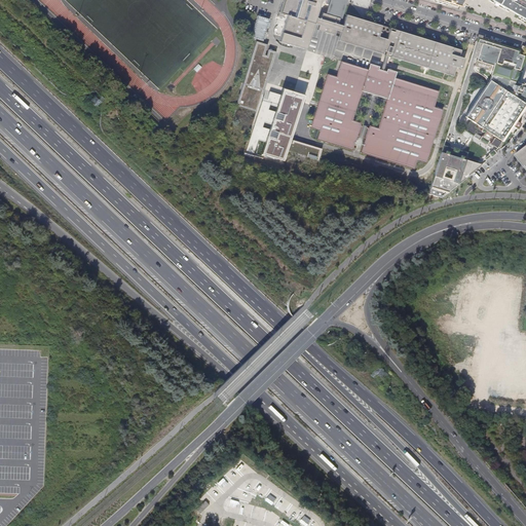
[(388,30),(389,28),(381,25),(381,28),(345,16),(344,20),(342,25),(338,24),(339,17),(329,14),(322,12),(321,19),(316,17),(318,11),(322,0),(286,0),(283,13),(288,14),(279,41),(297,47),(300,38),(309,41),(312,29),(314,23),(318,25),(316,30),(325,32),(327,27),(336,30),(340,31),(339,37),(338,40),(382,53),(383,50),(386,51),(389,52),(391,53),(390,57),(444,73),(453,76),(456,67),(460,68),(461,68),(464,58),(459,57),(461,49),(452,47),(452,49),(398,33),(399,31),(393,29),(392,31),(388,30)]
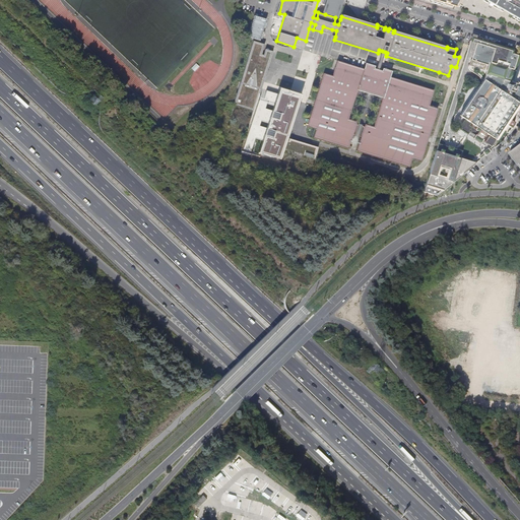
[(512,0),(485,0),(490,2),(491,0),(499,5),(498,6),(507,11),(512,0)]
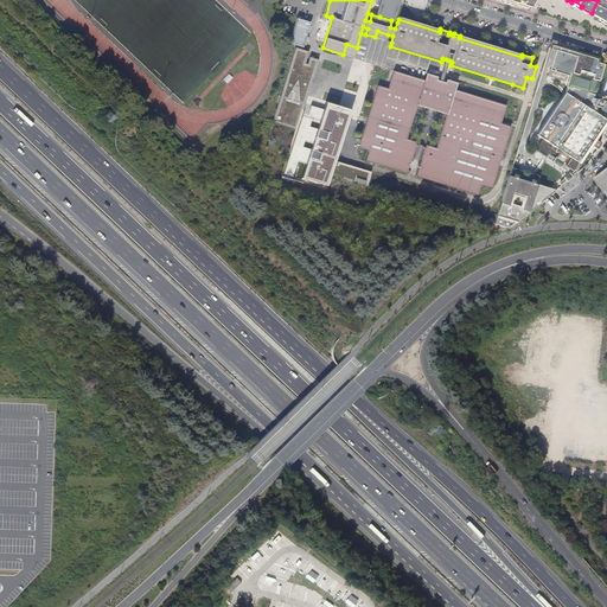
[(598,0),(592,13),(595,16),(604,0),(598,0)]
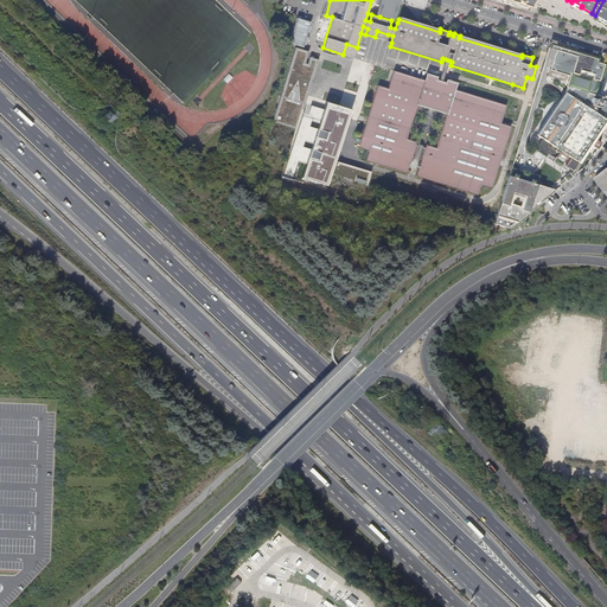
[(606,21),(606,0),(604,0),(595,16),(606,21)]
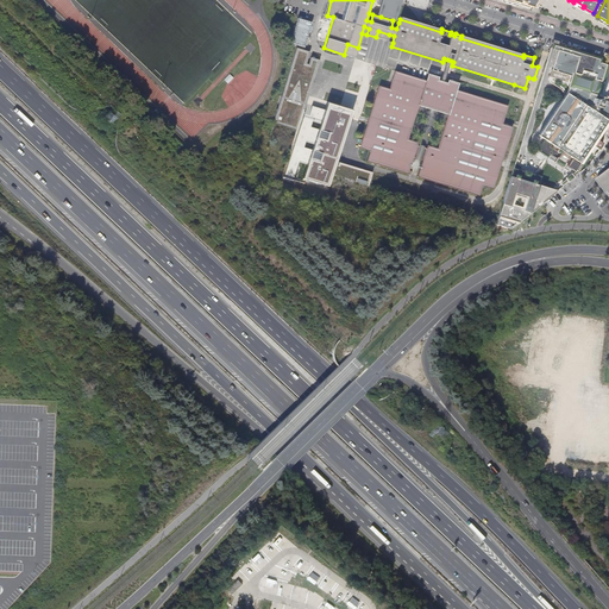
[(393,20),(395,22),(397,16),(400,5),(385,1),(381,17),(393,20)]
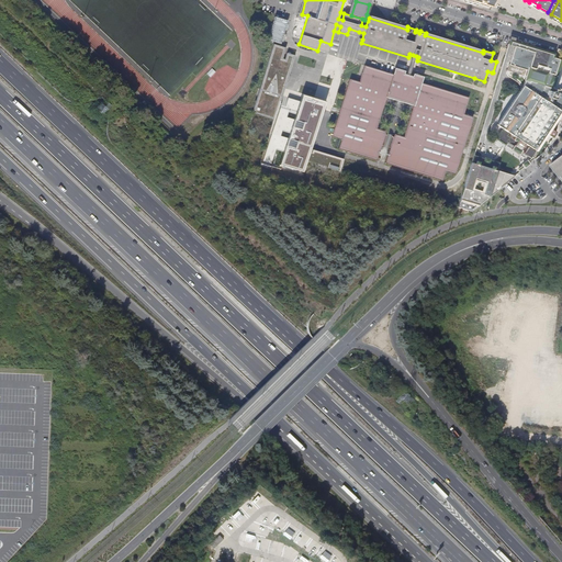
[(274,15),(269,40),(282,43),(289,19),(274,15)]
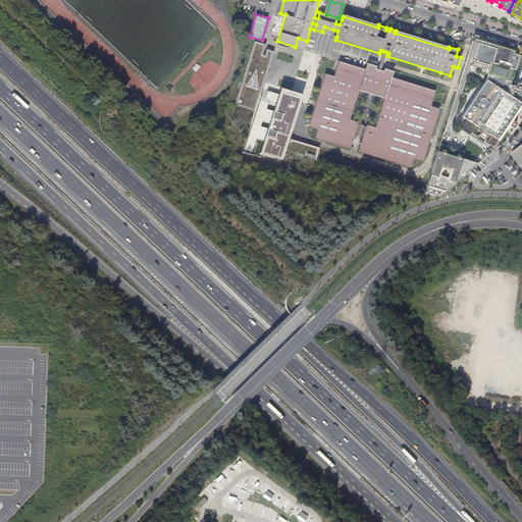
[(378,28),(378,24),(362,19),(343,14),(343,16),(378,28)]
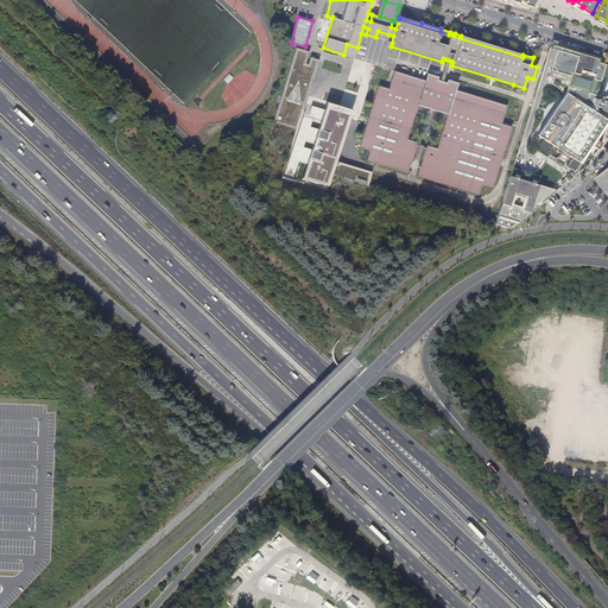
[(463,35),(481,38),(483,29),(466,25),(463,35)]
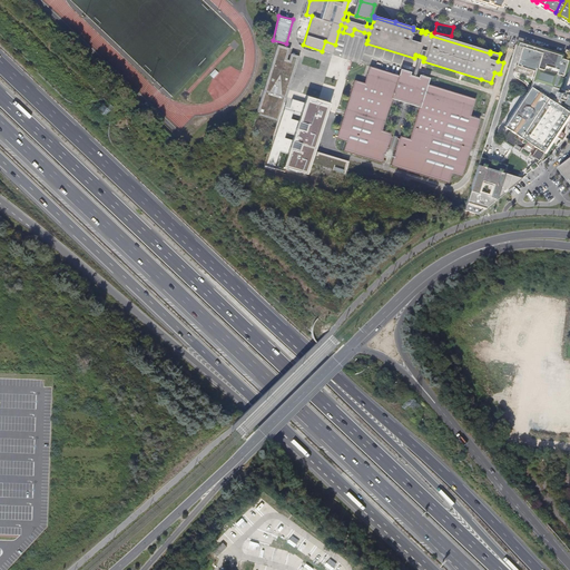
[(361,64),(366,43),(367,40),(362,38),(352,35),(343,32),(345,27),(341,25),(338,31),(335,45),(333,49),(341,52),(340,57),(352,60),(361,64)]
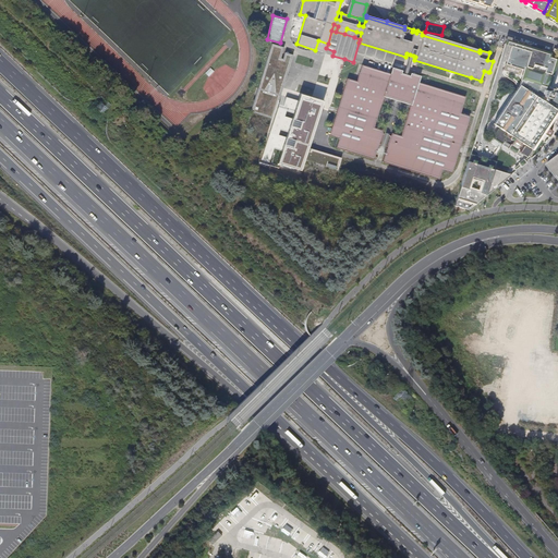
[(449,37),(465,43),(468,35),(452,29),(449,37)]
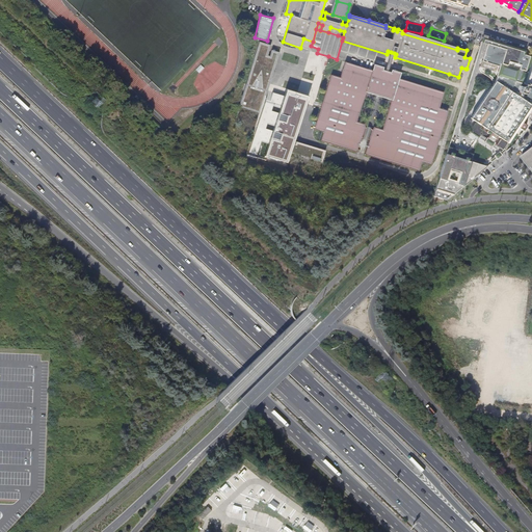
[(457,50),(457,48),(403,31),(402,33),(457,50)]
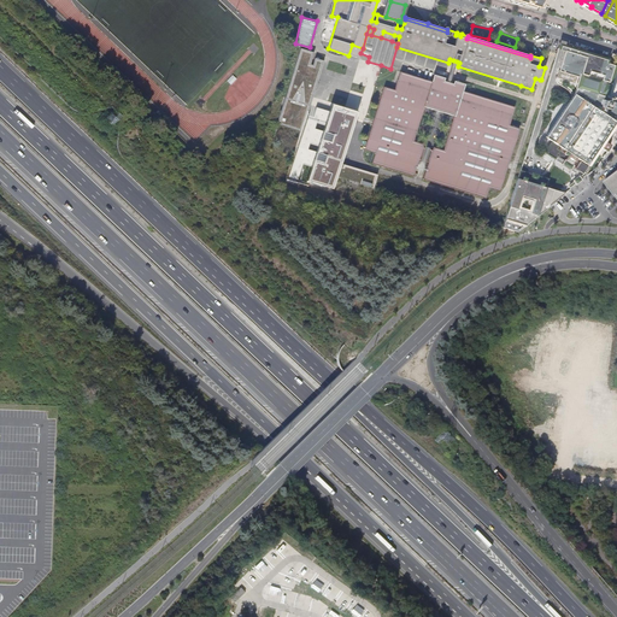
[(528,41),(526,50),(540,54),(542,46),(528,41)]
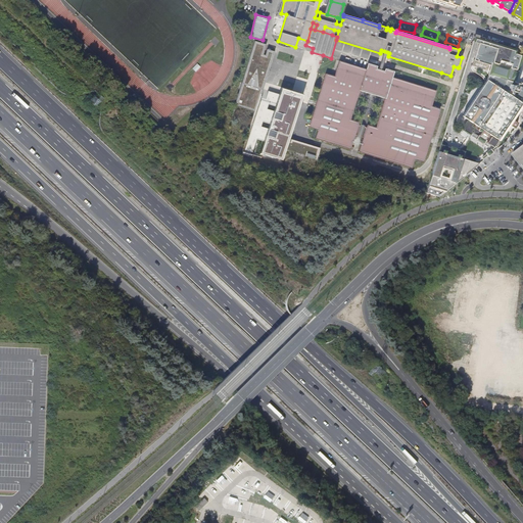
[(473,41),(479,43),(496,48),(497,44),(474,37),(473,41)]
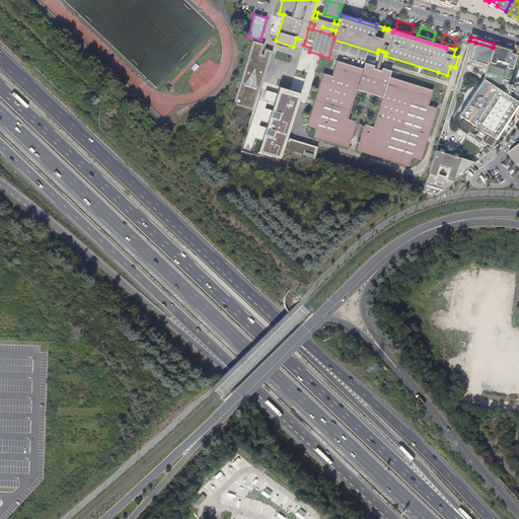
[(302,49),(303,45),(305,41),(296,38),(293,47),(302,49)]
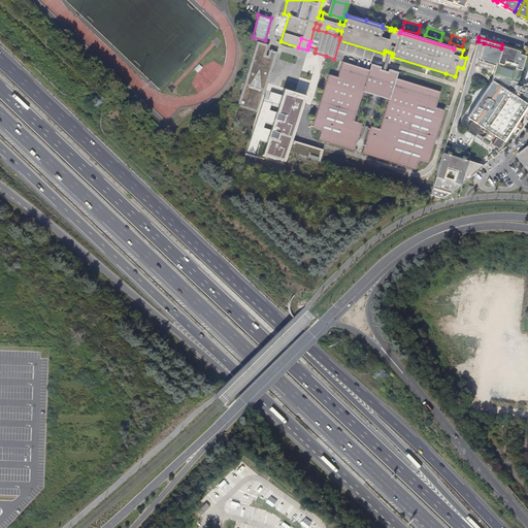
[(268,45),(258,42),(238,105),(258,111),(276,52),(270,50),(268,56),(265,55),(268,45)]
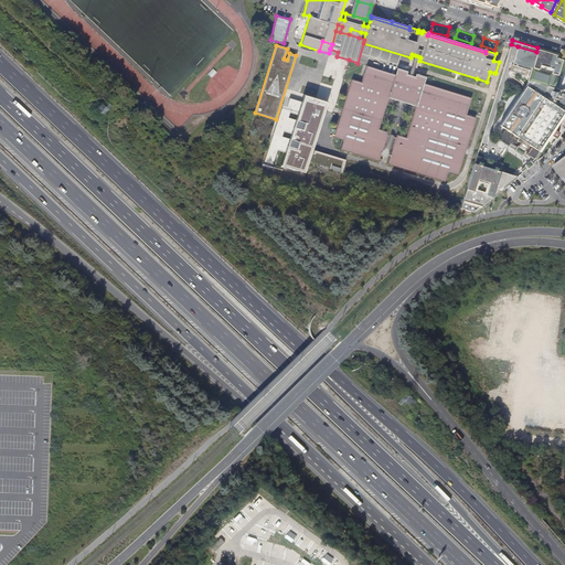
[(558,59),(556,59),(550,56),(536,52),(518,46),(513,62),(532,67),(531,71),(526,85),(525,86),(499,125),(505,129),(511,134),(522,140),(521,142),(521,144),(521,145),(523,146),(524,146),(525,146),(526,144),(537,150),(539,148),(563,110),(561,109),(562,107),(564,107),(564,91),(553,87),(554,84),(555,85),(557,77),(556,77),(562,60),(558,59)]
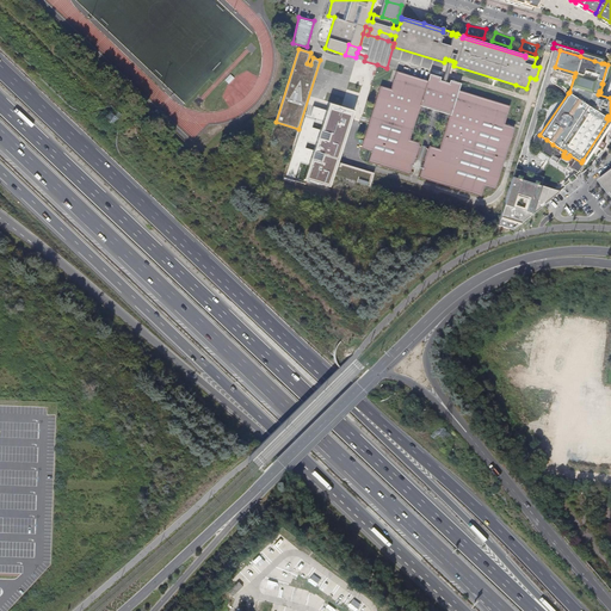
[(554,71),(574,76),(575,73),(555,67),(554,71)]
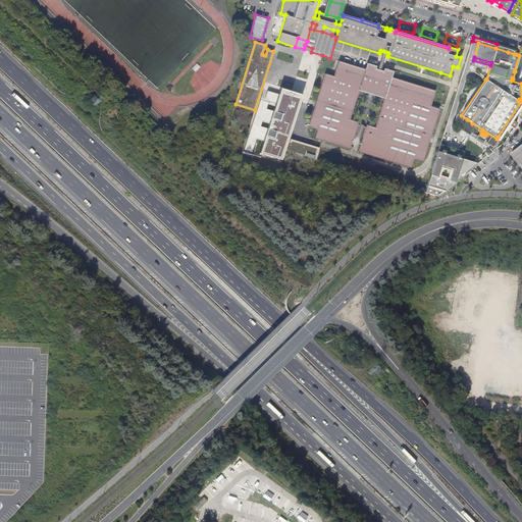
[(361,137),(363,137),(359,151),(369,155),(374,156),(412,167),(415,159),(423,161),(439,108),(431,106),(435,90),(392,76),(393,70),(383,68),(383,70),(380,70),(378,69),(375,68),(376,65),(367,63),(365,68),(338,60),(333,75),(325,73),(309,126),(317,129),(315,138),(351,149),(355,135),(357,136),(356,137),(361,138),(361,137)]
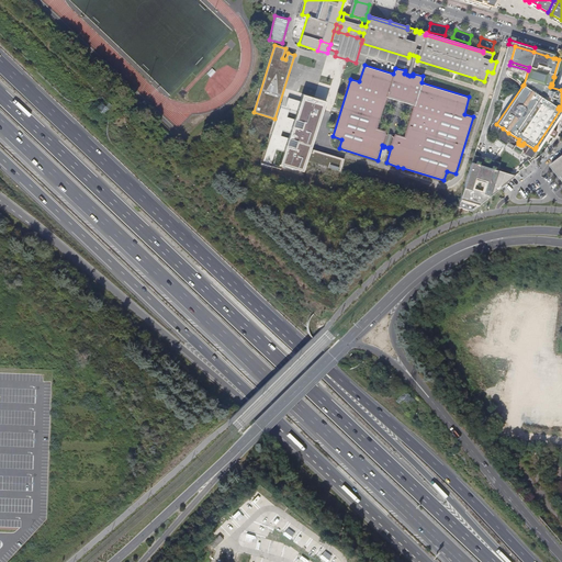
[(327,102),(303,94),(301,101),(284,96),(263,164),(304,177),(305,172),(338,182),(345,159),(312,149),(327,102)]
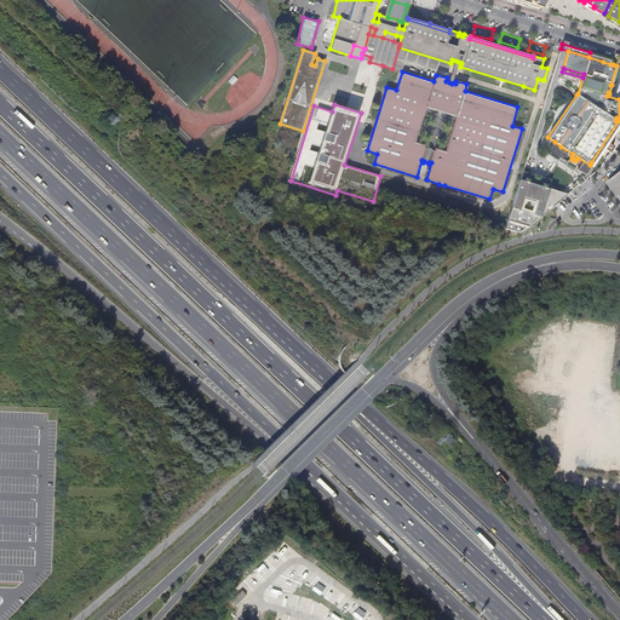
[(601,167),(591,162),(590,165),(592,167),(589,170),(562,193),(568,194),(600,168),(601,167)]
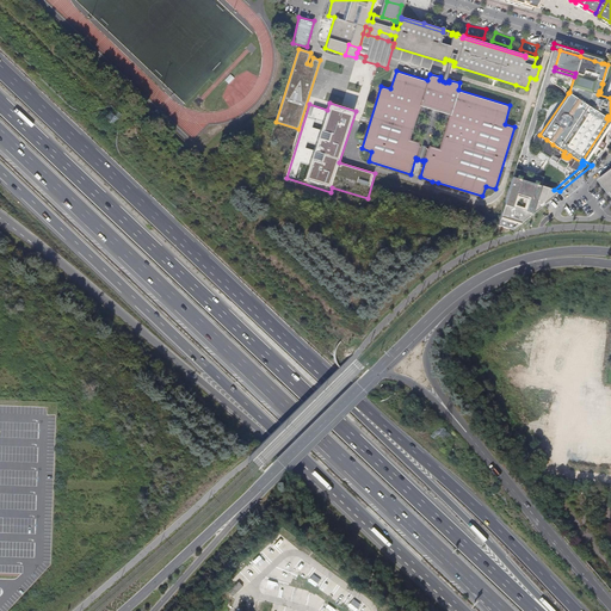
[(610,171),(599,180),(608,192),(610,196),(610,171)]
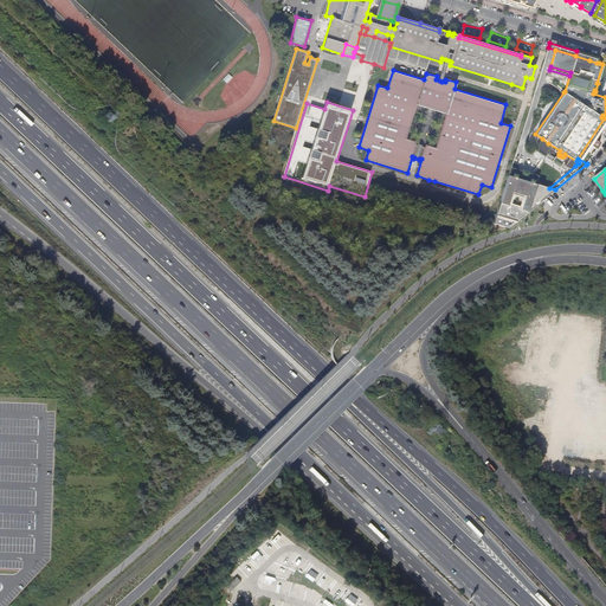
[(555,189),(549,188),(509,175),(497,213),(494,224),(508,227),(540,202),(555,189)]
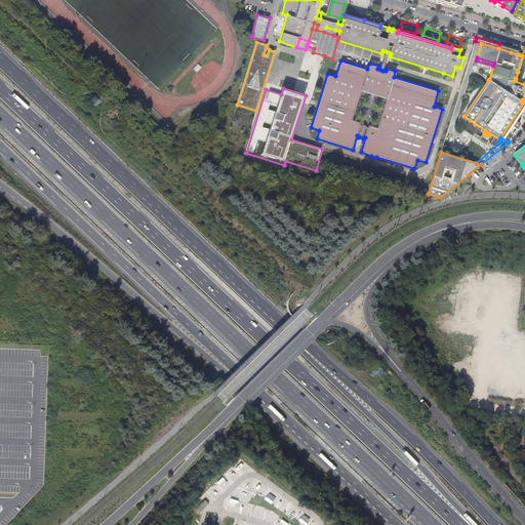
[(524,443),(524,419),(517,418),(515,446),(524,447),(524,443)]
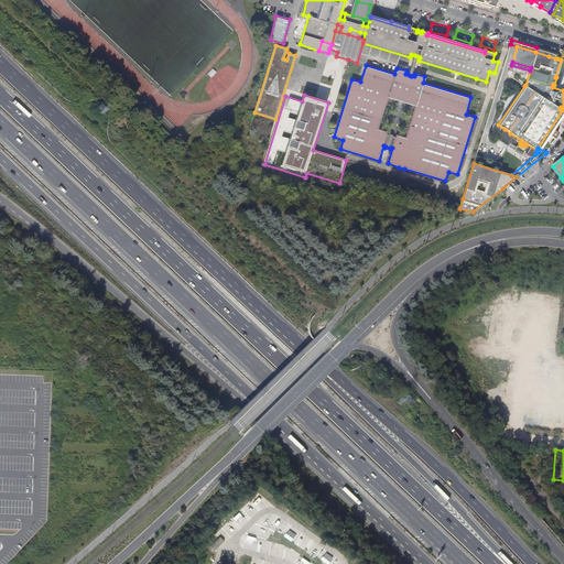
[(225,541),(220,537),(215,542),(218,546),(225,541)]
